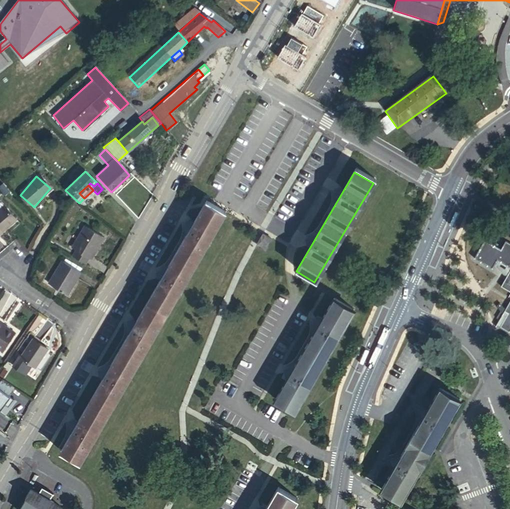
[(225,215),(206,204),(59,453),(78,464),(225,215)]
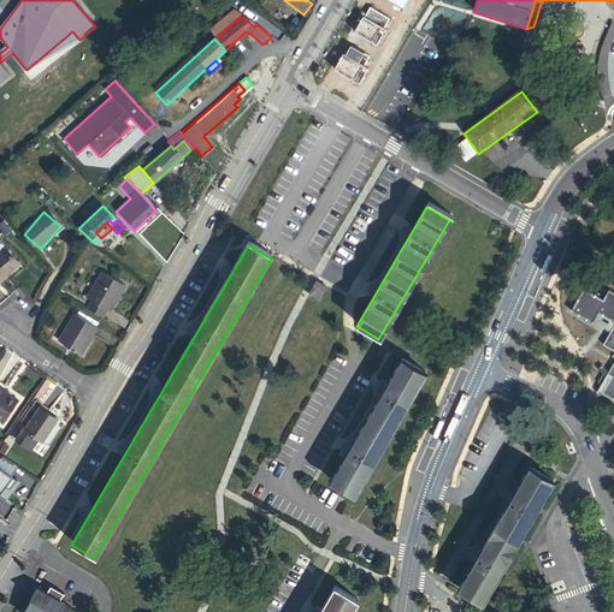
[(0,283),(21,267),(7,249),(0,254),(0,283)]
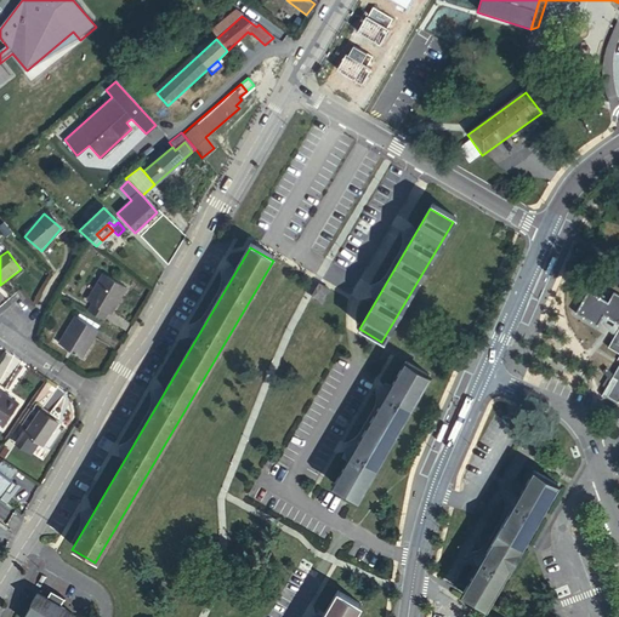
[(86,310),(102,319),(106,312),(108,314),(124,287),(100,273),(84,300),(90,303),(86,310)]
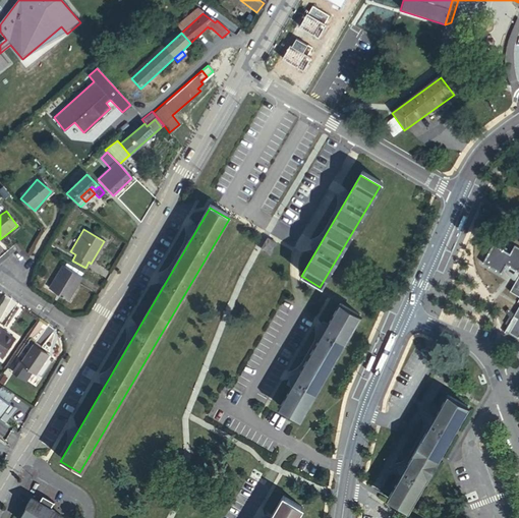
[(277,246),(268,240),(261,252),(270,257),(277,246)]
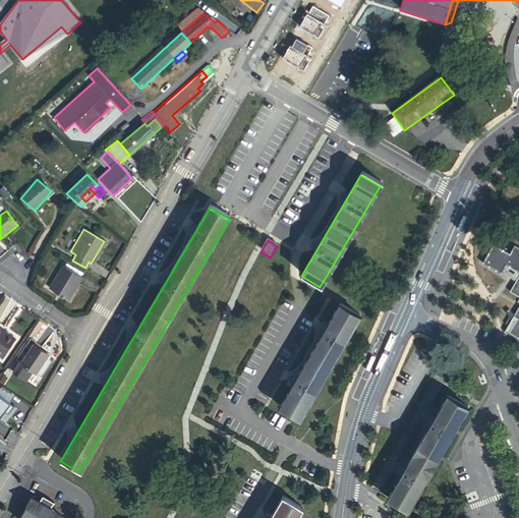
[(505,268),(518,276),(518,274),(518,250),(513,247),(508,255),(492,246),(480,266),(500,277),(502,273),(505,268)]
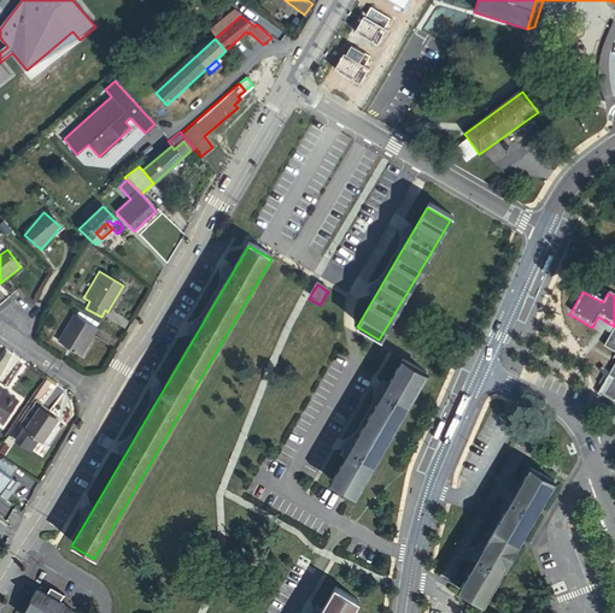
[(97,329),(72,317),(58,345),(82,357),(97,329)]
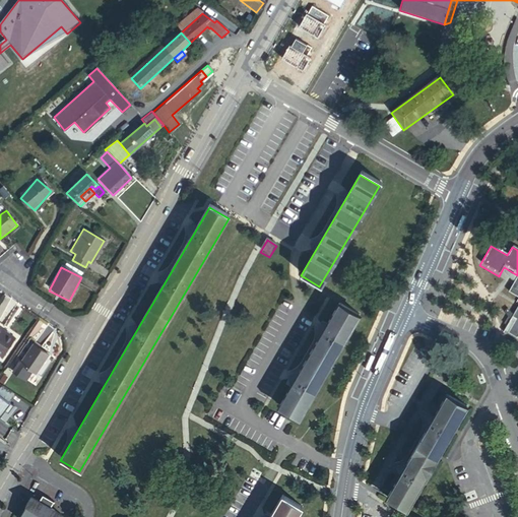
[(504,267),(501,272),(510,281),(512,282),(513,282),(517,275),(504,267)]
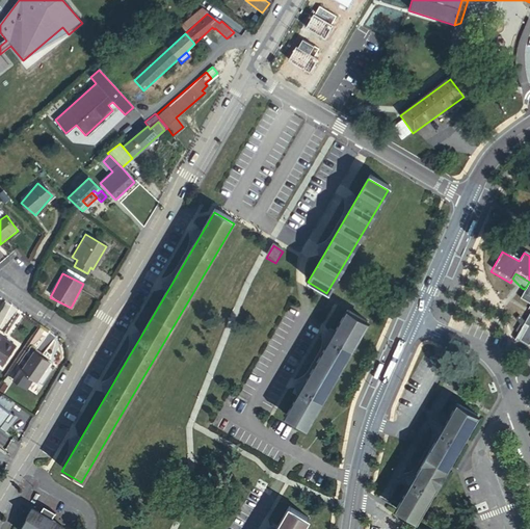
[(529,306),(529,312),(523,325),(527,327),(518,342),(528,348),(529,343),(529,280),(529,282),(525,289),(519,299),(529,306)]
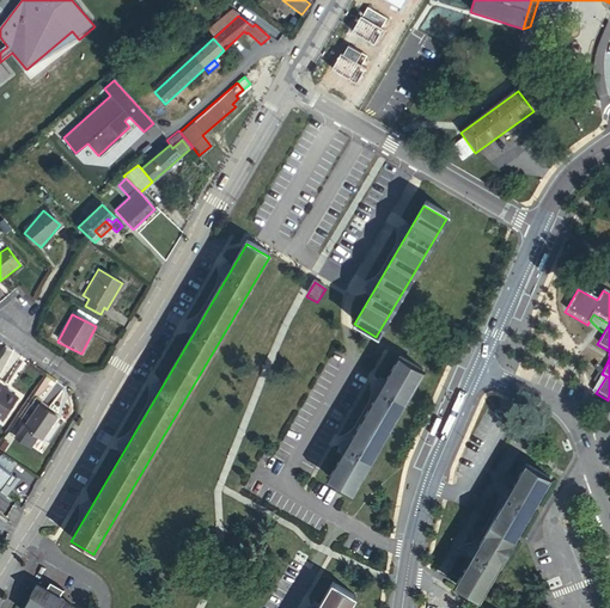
[(398,362),(328,479),(351,492),(421,375),(398,362)]
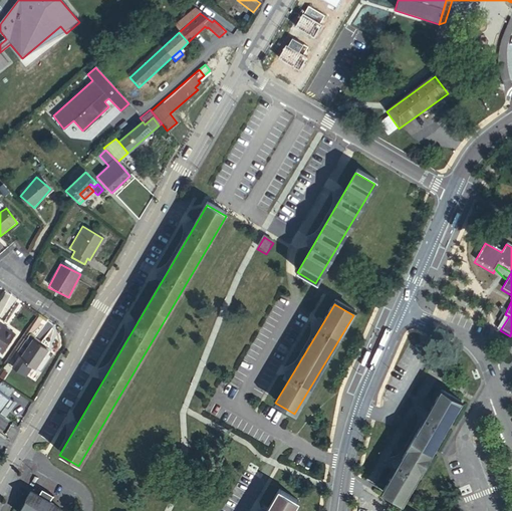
[(509,316),(505,314),(504,316),(500,323),(497,328),(500,330),(509,316)]
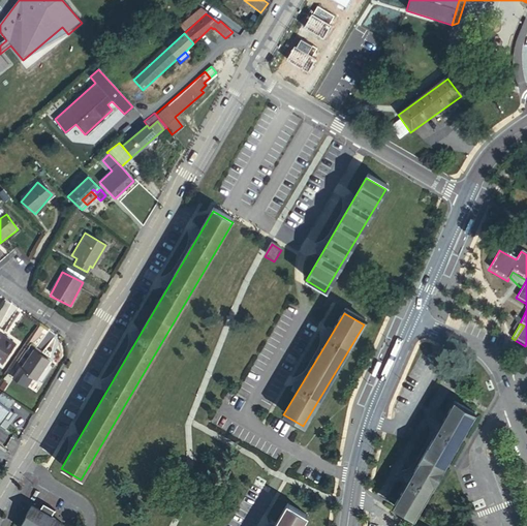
[(14,344),(0,334),(0,362),(2,364),(14,344)]
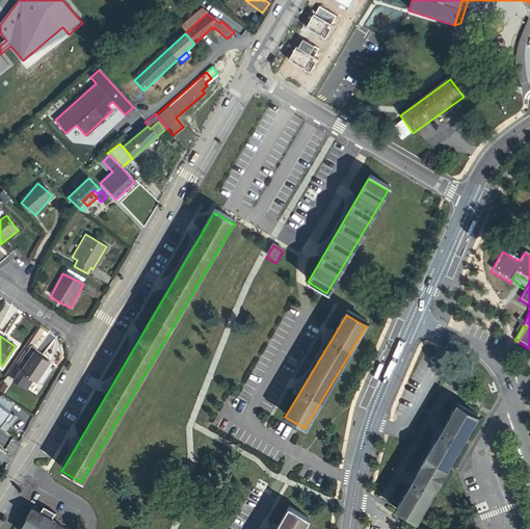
[(34,377),(38,379),(50,361),(33,350),(22,369),(21,369),(15,379),(25,386),(31,375),(34,377)]
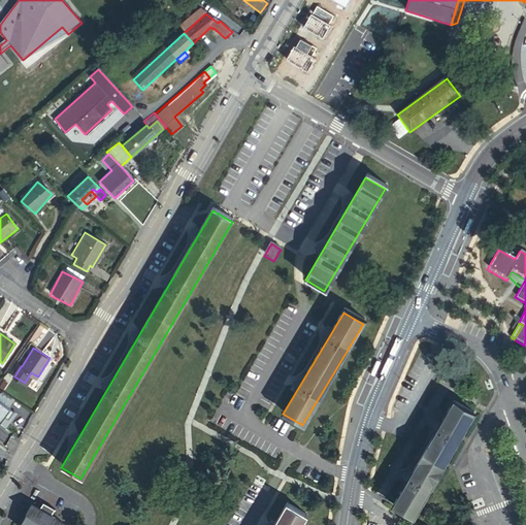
[(34,374),(31,372),(25,383),(28,385),(34,374)]
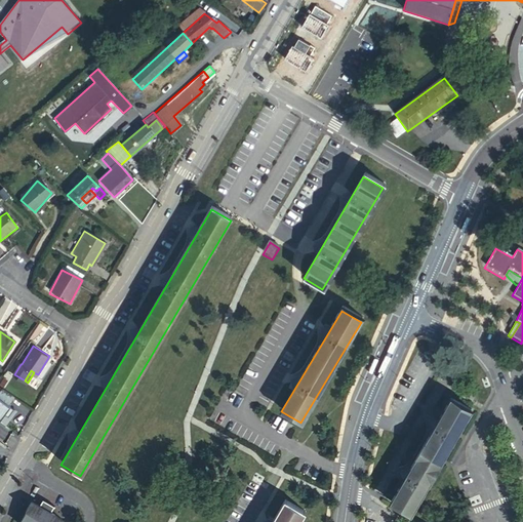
[(3,388),(0,392),(0,399),(9,406),(16,396),(3,388)]
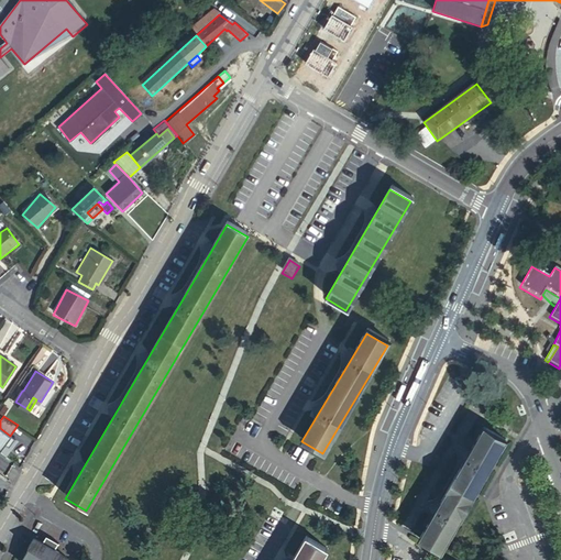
[(0,452),(4,446),(9,449),(15,440),(10,436),(0,428),(0,452)]
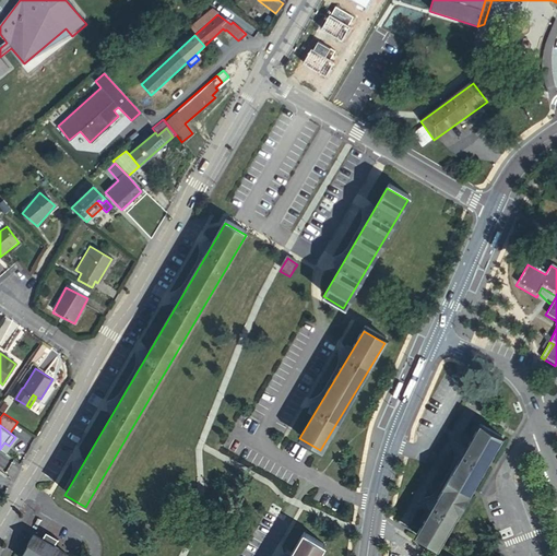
[(500,439),(480,427),(464,453),(428,515),(415,536),(435,548),(500,439)]
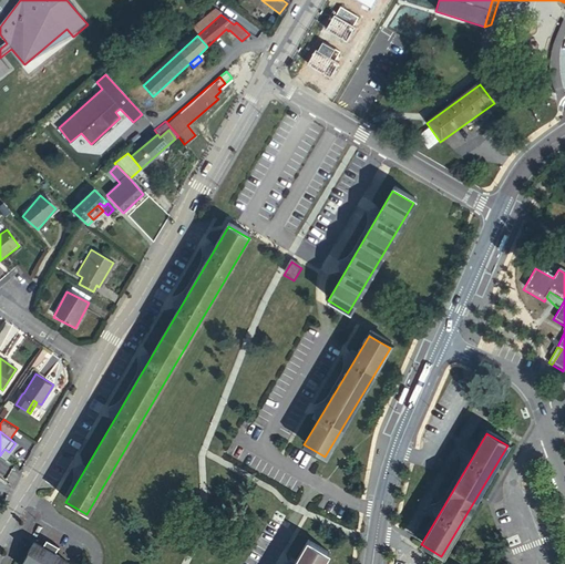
[(55,552),(58,549),(44,542),(41,549),(43,551),(45,546),(55,552)]
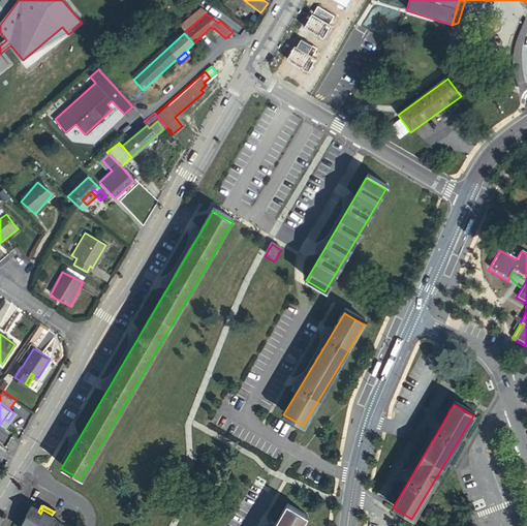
[(38,512),(30,506),(25,516),(26,516),(20,525),(62,525),(50,519),(52,515),(42,509),(40,514),(38,512)]
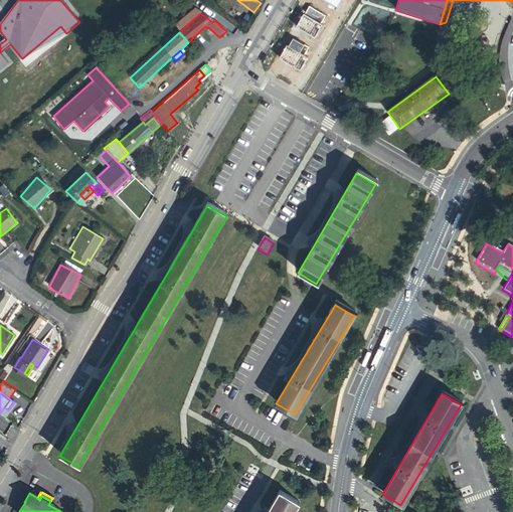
[(279,493),(268,511),(292,511),(297,504),(279,493)]
